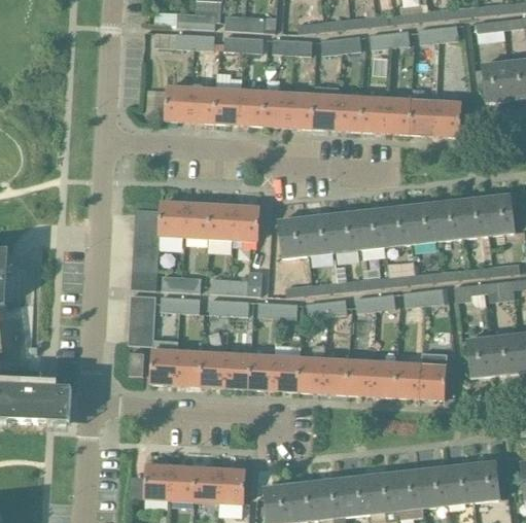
[(398,5),(399,14),(401,14),(402,24),(428,22),(427,11),(426,2),(398,5)]
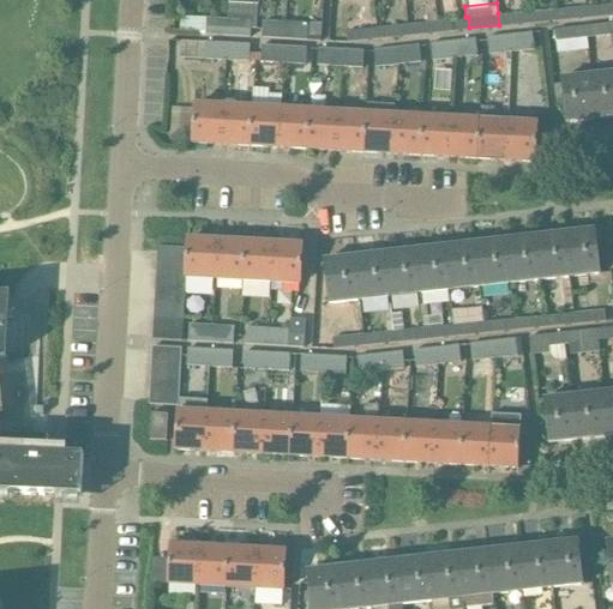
[(607,2),(588,4),(589,16),(608,13),(607,2)]
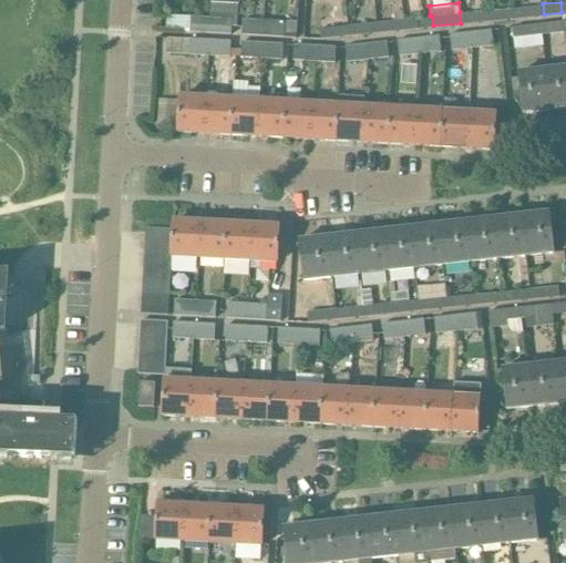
[(544,14),(543,3),(515,7),(516,18),(544,14)]
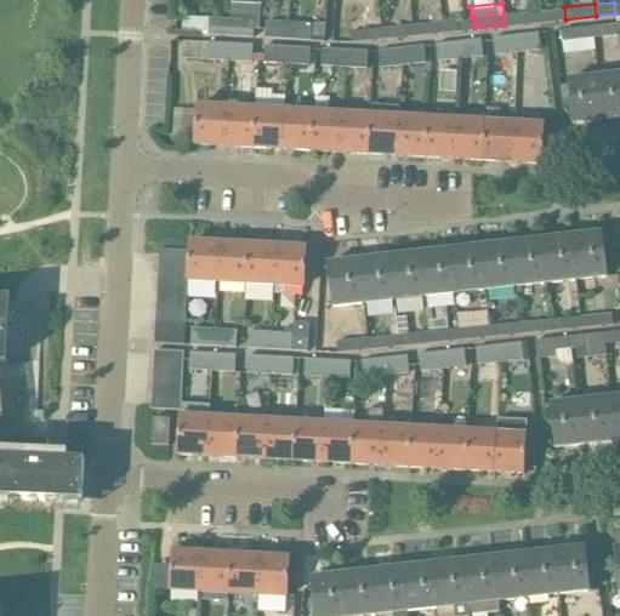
[(566,20),(564,7),(534,10),(535,22),(566,20)]
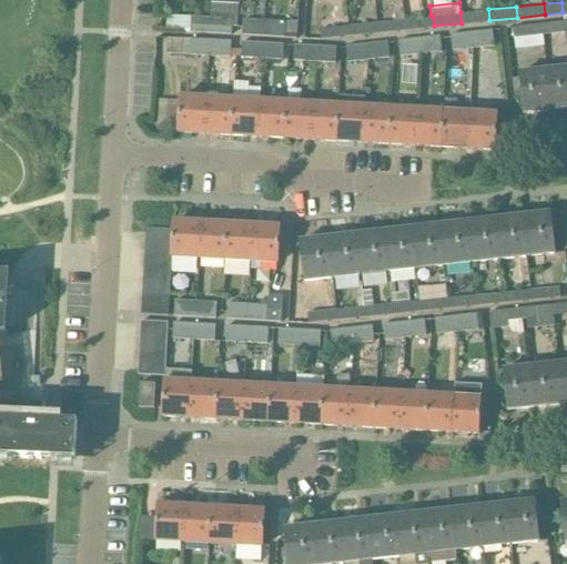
[(376,21),(378,32),(406,29),(404,18),(403,9),(393,10),(394,19),(376,21)]
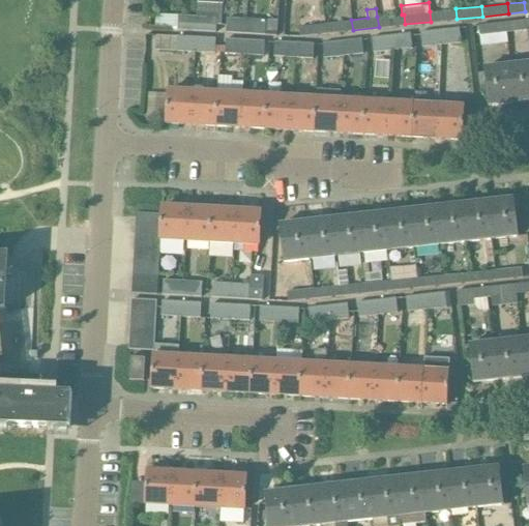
[(457,19),(456,8),(430,11),(431,22),(457,19)]
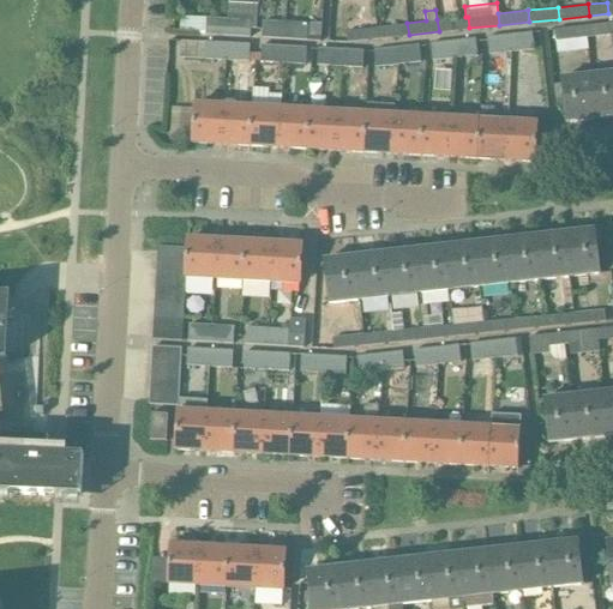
[(204,32),(227,34),(228,16),(205,14),(204,32)]
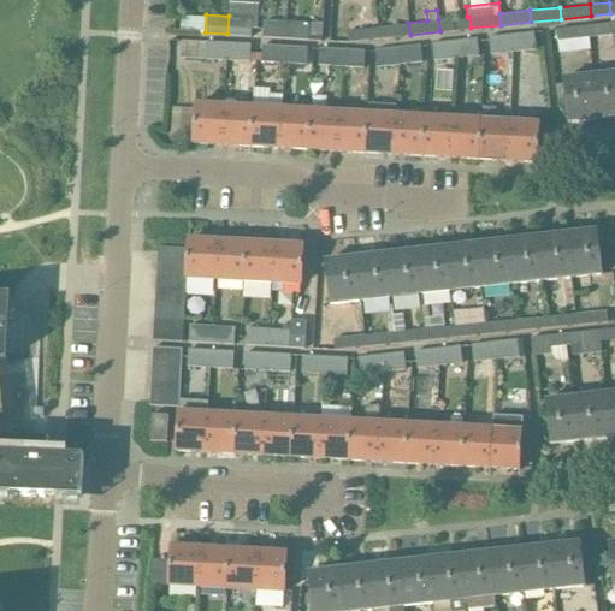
[(229,16),(228,34),(250,35),(252,17),(229,16)]
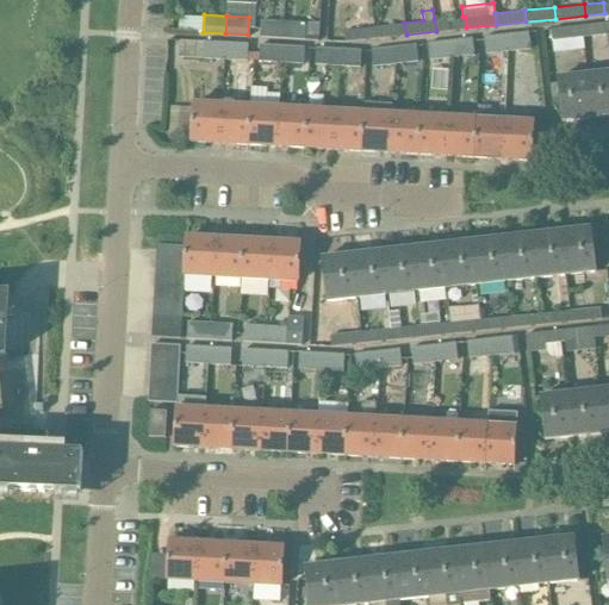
[(434,19),(436,31),(466,27),(465,17),(463,17),(434,19)]
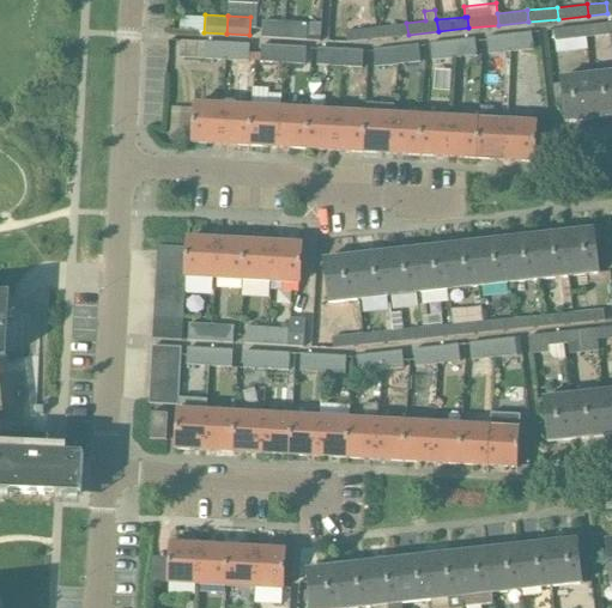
[(283,37),(284,19),(261,18),(260,36),(283,37)]
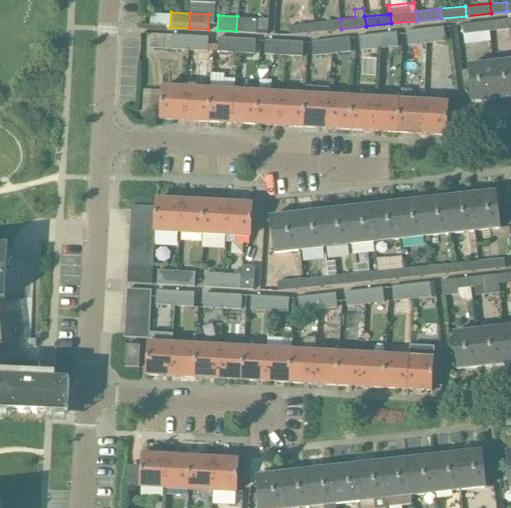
[(237,16),(236,31),(255,32),(256,17),(237,16)]
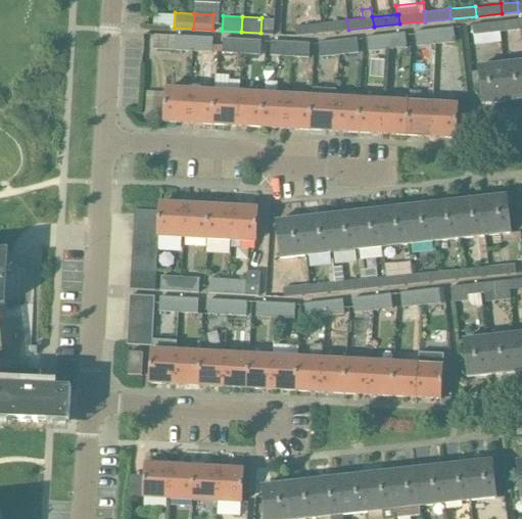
[(521,27),(521,17),(497,20),(499,30),(521,27)]
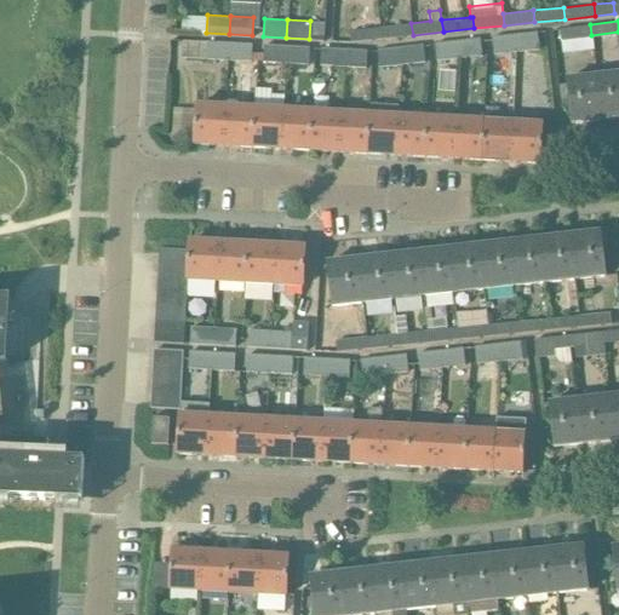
[(380,26),(383,38),(413,35),(411,23),(380,26)]
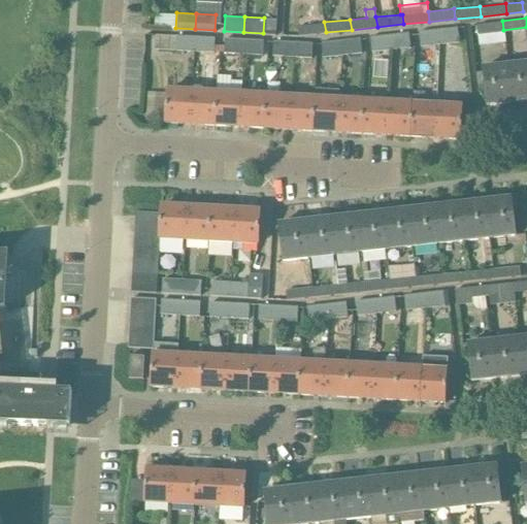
[(503,30),(502,21),(475,24),(476,33),(503,30)]
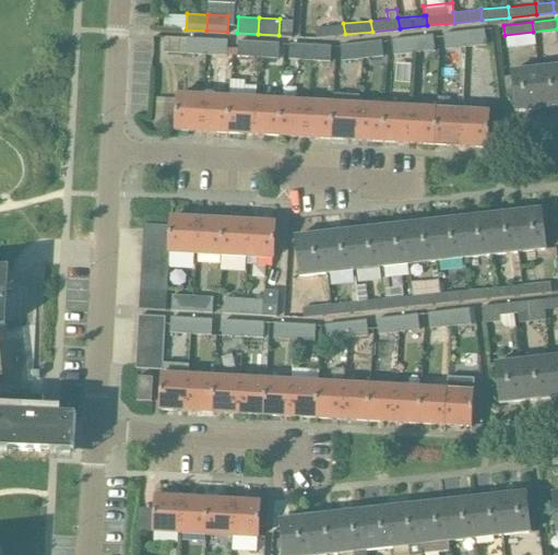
[(343,23),(315,26),(316,37),(345,34),(343,23)]
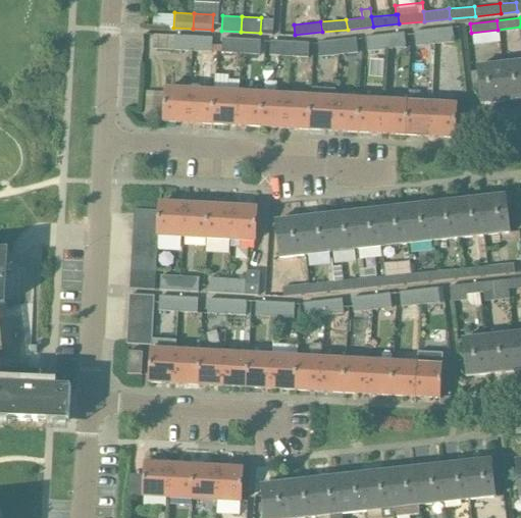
[(432,28),(433,42),(453,40),(451,26),(432,28)]
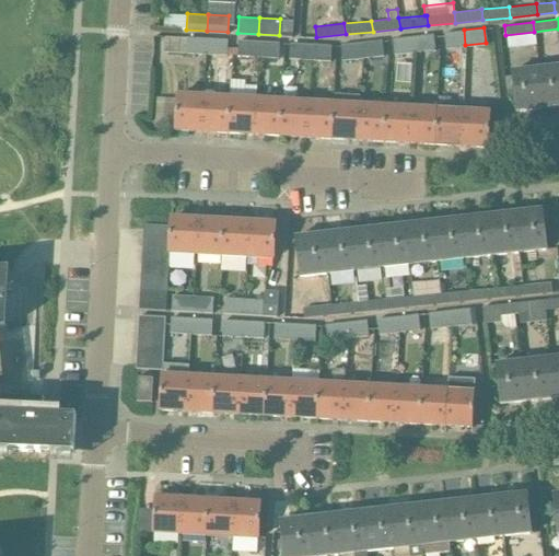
[(465,45),(464,30),(443,32),(445,47),(465,45)]
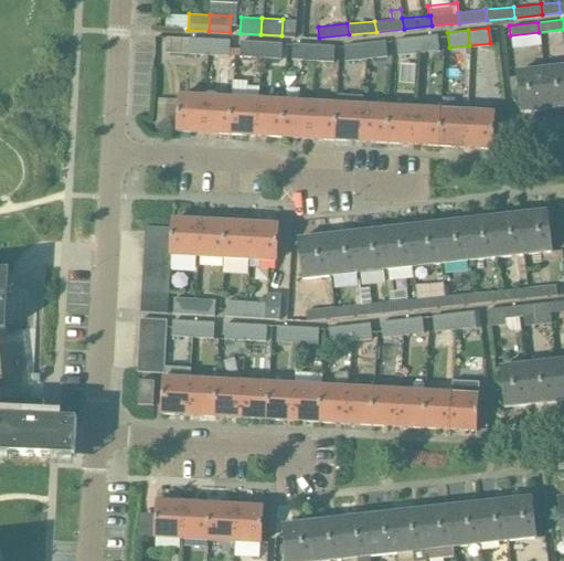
[(436,33),(415,35),(417,51),(437,49),(436,33)]
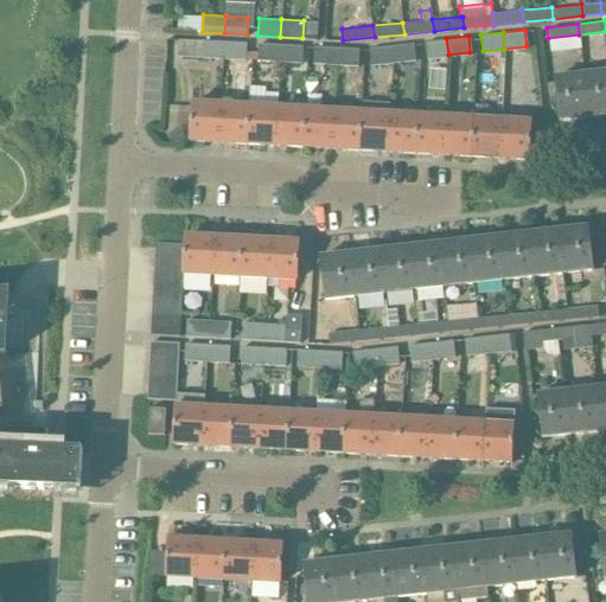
[(426,57),(448,55),(446,38),(425,40),(426,57)]
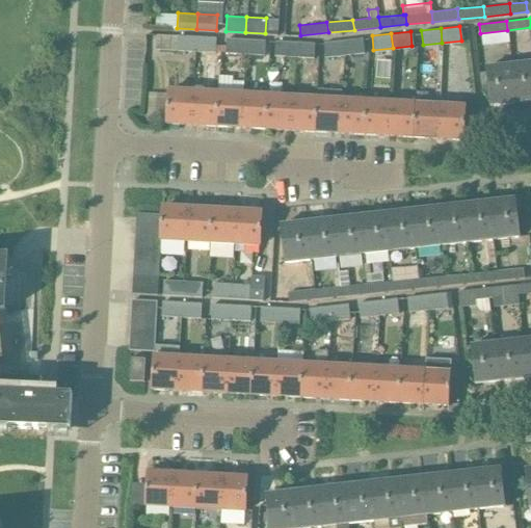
[(195,50),(195,35),(177,34),(176,49),(195,50)]
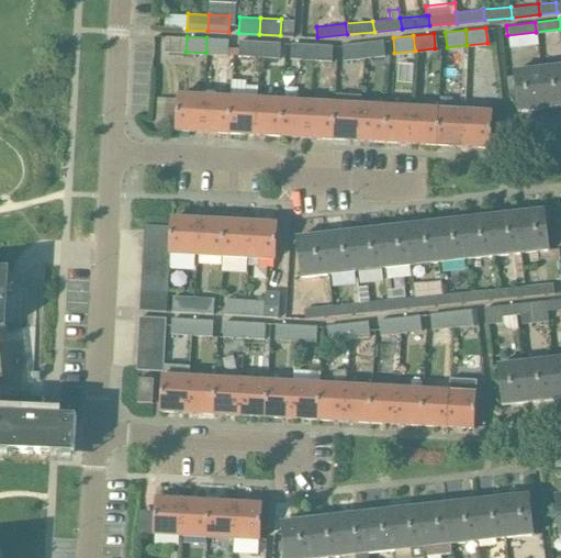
[(227,38),(206,37),(206,53),(226,54),(227,38)]
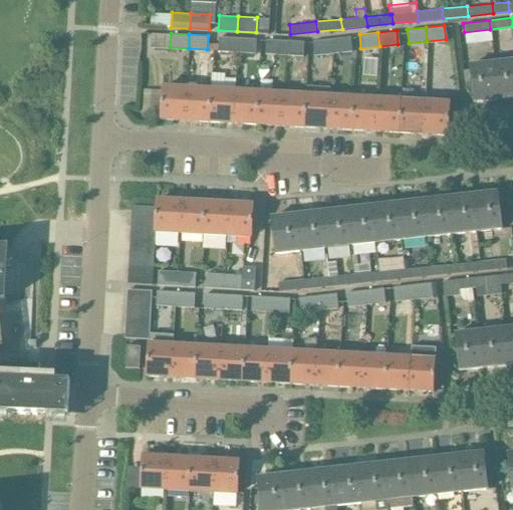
[(236,50),(237,36),(218,35),(218,49),(236,50)]
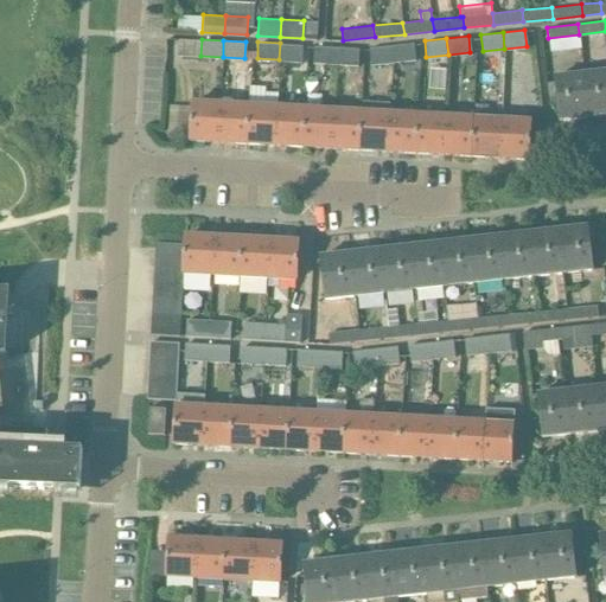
[(413,42),(391,44),(393,62),(415,59),(413,42)]
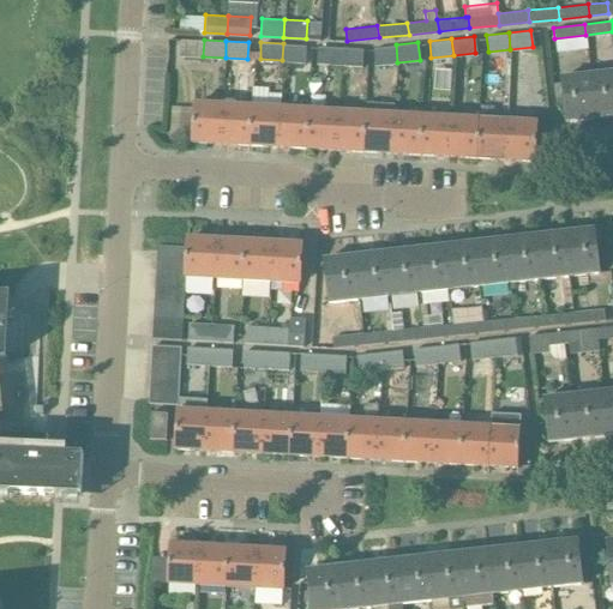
[(283,43),(282,60),(305,61),(305,44),(283,43)]
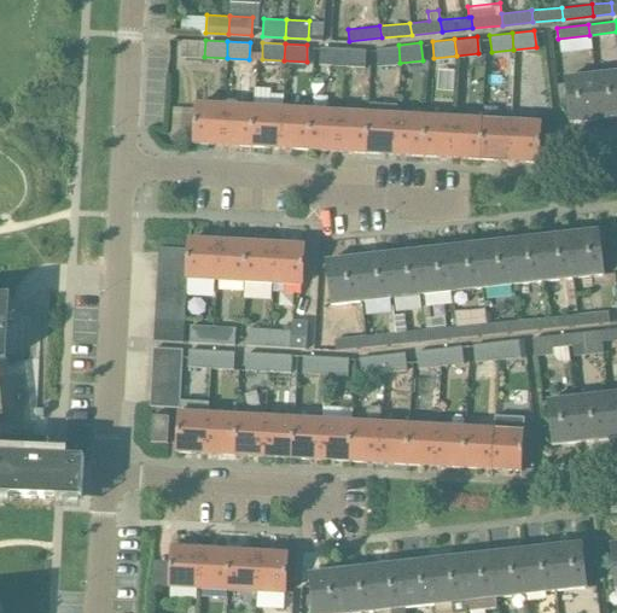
[(377,65),(400,63),(399,45),(376,48),(377,65)]
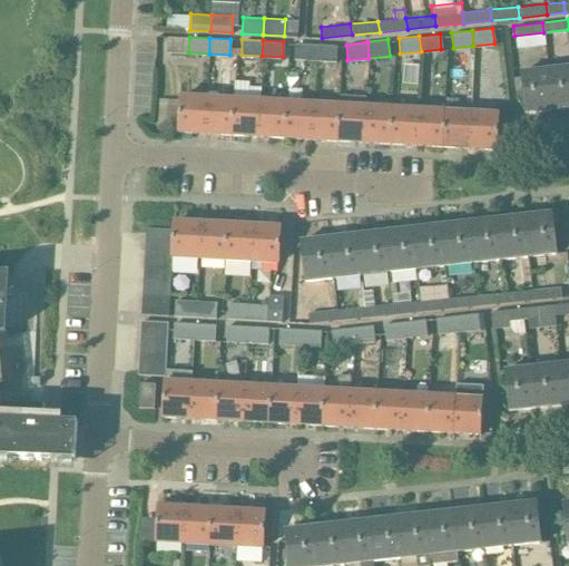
[(294,58),(314,59),(315,44),(294,42),(294,58)]
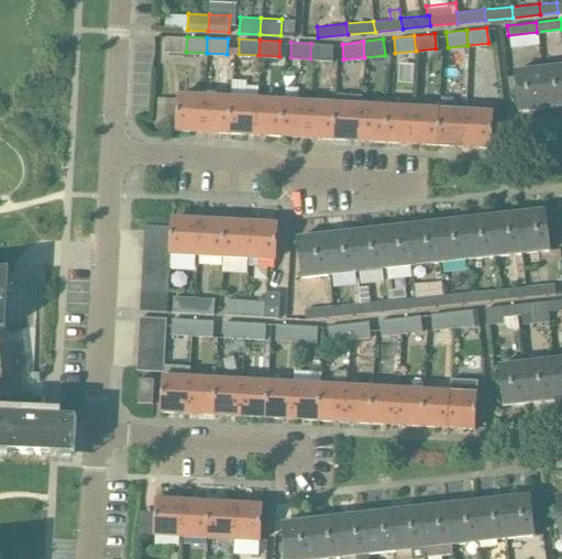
[(332,44),(311,43),(310,58),(331,59),(332,44)]
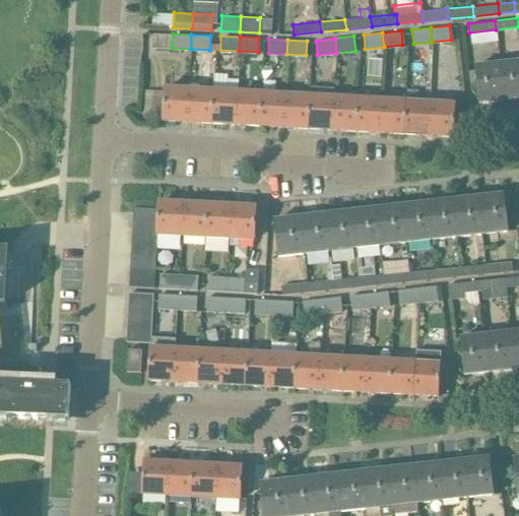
[(518,97),(518,59),(500,62),(504,99),(518,97)]
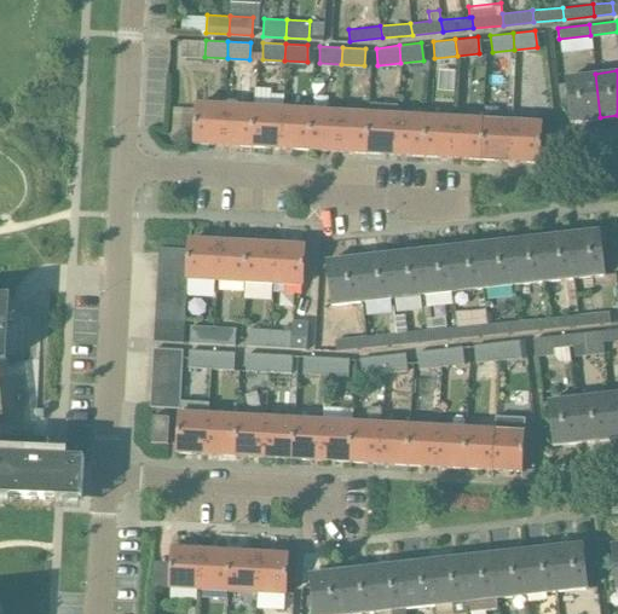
[(569,121),(600,117),(595,74),(564,77),(569,121)]
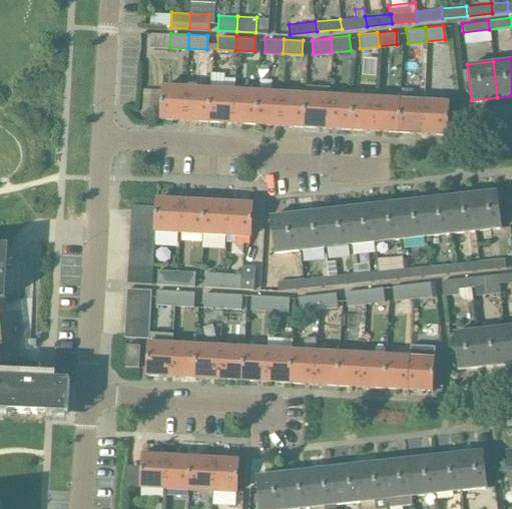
[(210,69),(209,87),(207,119),(231,121),(233,88),(234,75),(223,75),(224,70),(210,69)]
